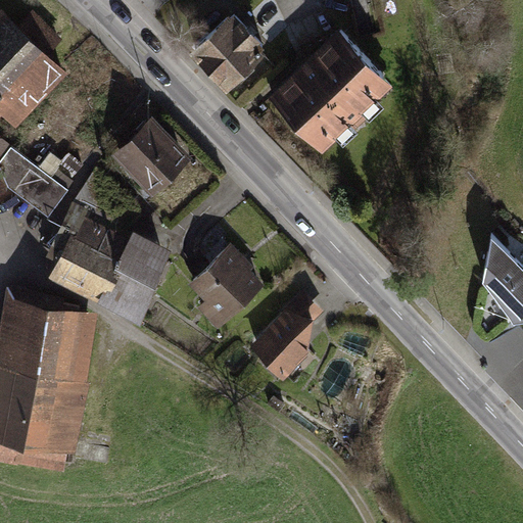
[(8,19),(0,28),(0,101),(16,117),(62,70),(46,54),(49,51),(46,47),(56,36),(33,13),(18,29),(8,19)]
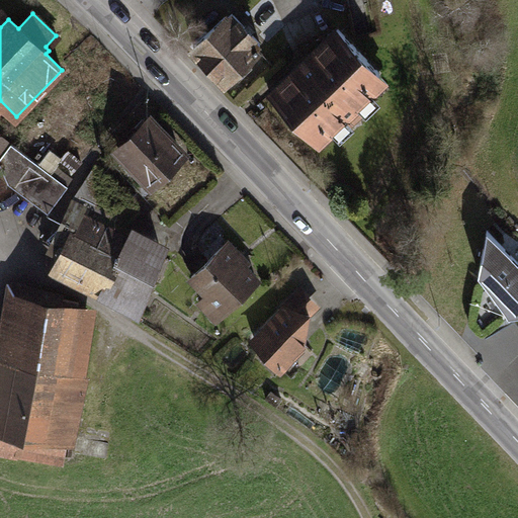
[(193,46),(226,80),(258,49),(256,47),(260,42),(233,13),(227,18),(225,16),(193,46)]
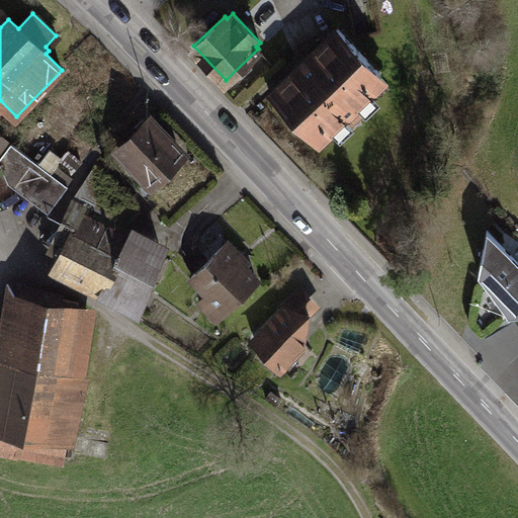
[(299,65),(270,93),(312,138),(325,124),(330,131),(372,91),(367,85),(380,73),(339,28),(309,57),(312,61),(303,69),(299,65)]
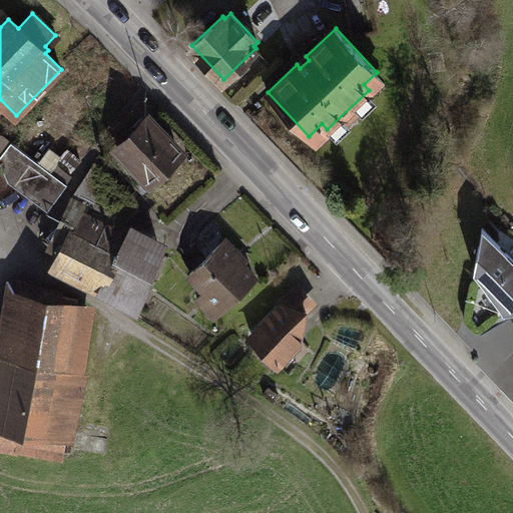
[(179,151),(148,119),(120,146),(150,178),(179,151)]
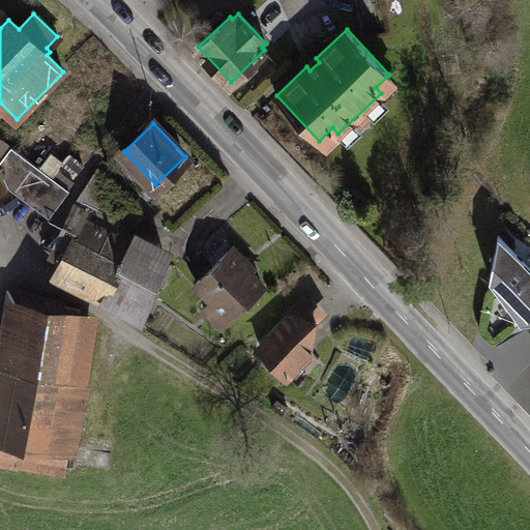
[(0,160),(0,167),(8,186),(49,216),(69,189),(11,146),(0,160)]
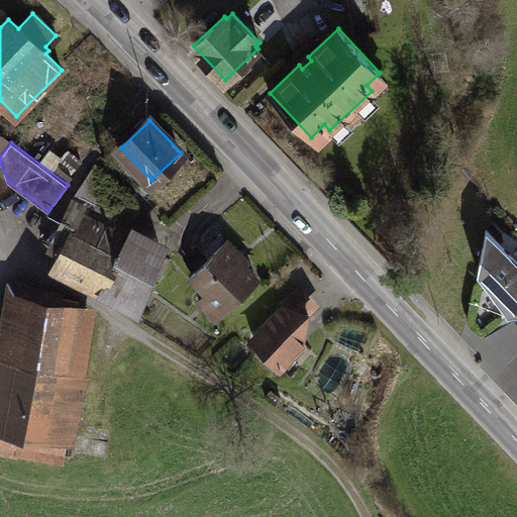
[(61,158),(74,170),(81,162),(68,149),(61,158)]
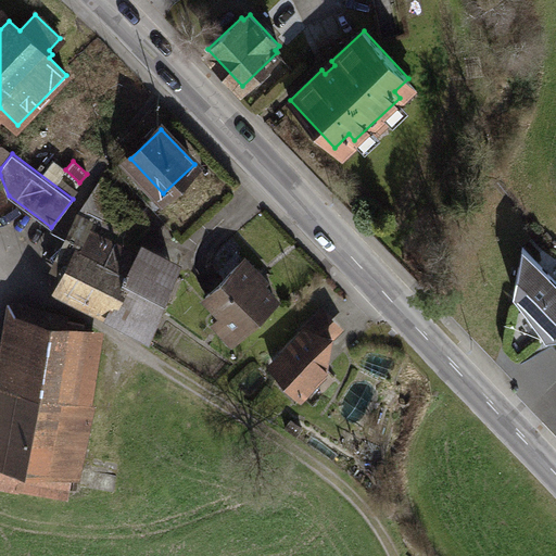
[(77,190),(59,177),(54,184),(72,197),(77,190)]
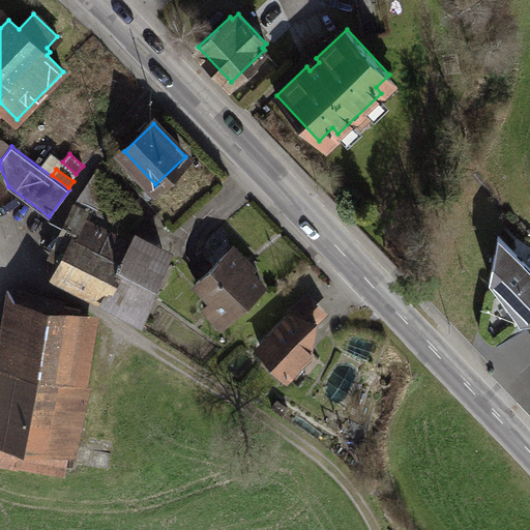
[(164,263),(166,258),(118,233),(115,237),(90,225),(82,242),(74,238),(59,266),(82,277),(78,286),(88,291),(92,284),(145,311),(155,284),(163,287),(171,266),(164,263)]
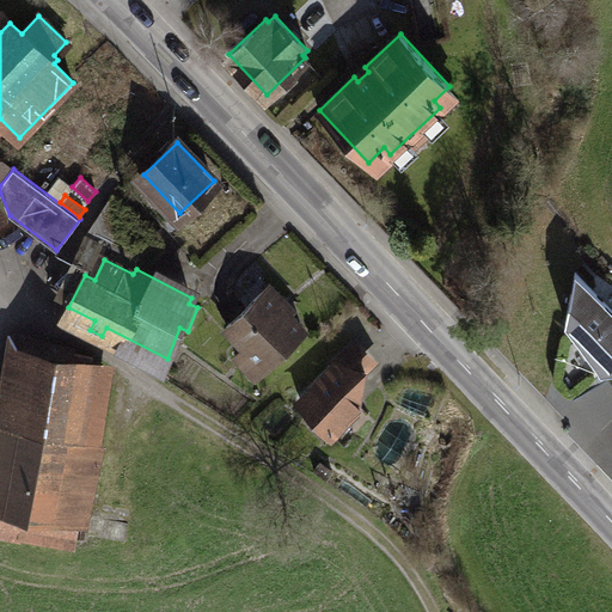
[(611,310),(575,271),(565,323),(600,372),(611,368),(611,310)]
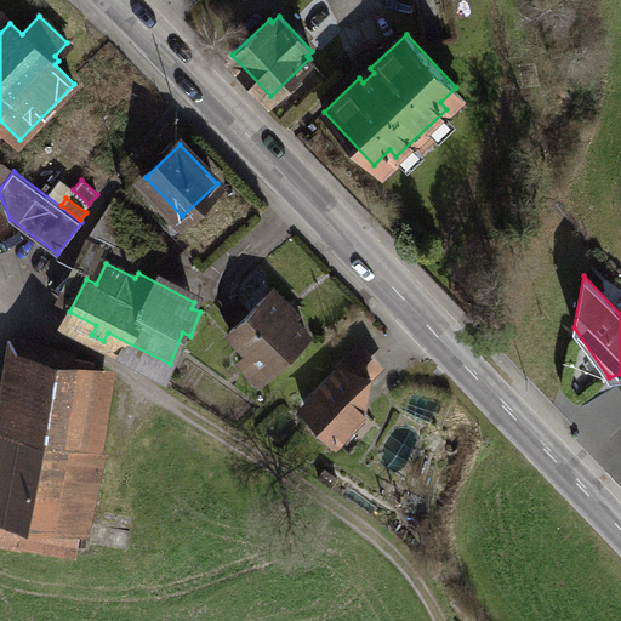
[(288,303),(274,290),(229,330),(269,372),(308,336),(283,308),(288,303)]
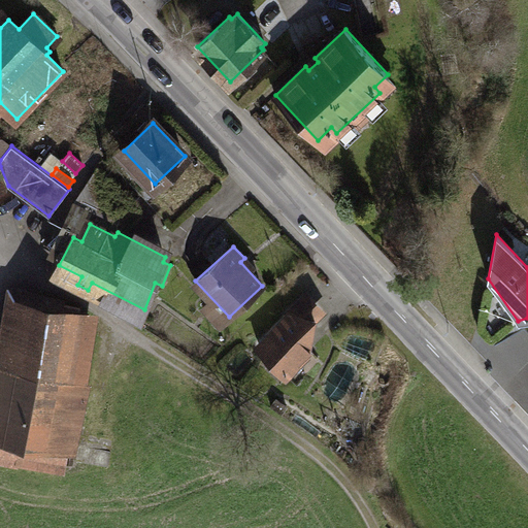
[(288,314),(290,317),(292,315),(315,319),(324,309),(309,294),(288,314)]
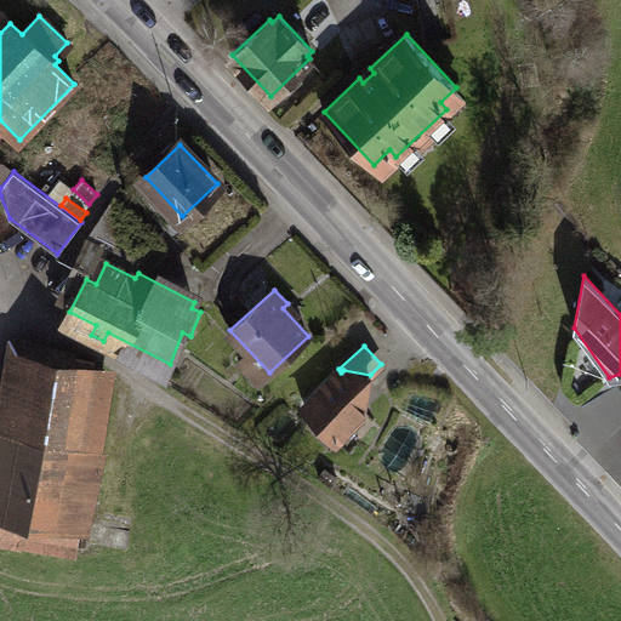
[(103,370),(23,355),(0,483),(0,511),(77,525),(86,469),(95,471),(97,459),(87,457),(103,370)]
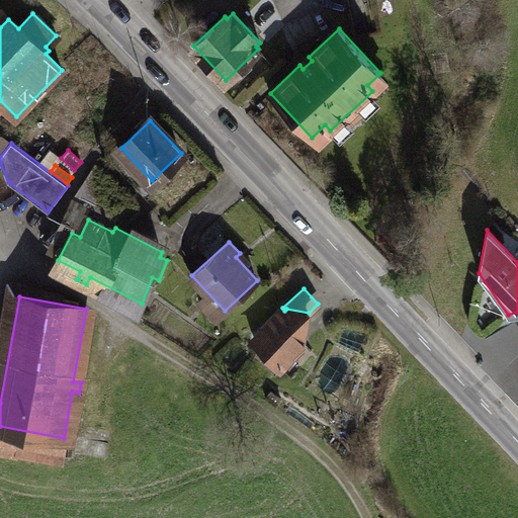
[(254,339),(279,366),(305,343),(309,313),(286,309),(284,311),(254,339)]
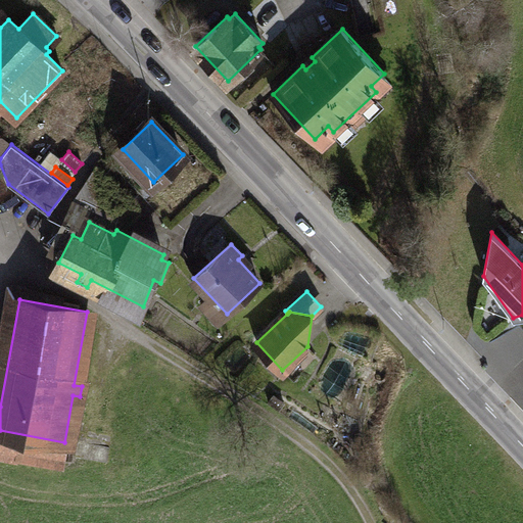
[(64,442),(0,430),(0,452),(19,456),(18,455),(65,462),(68,442),(64,442)]
